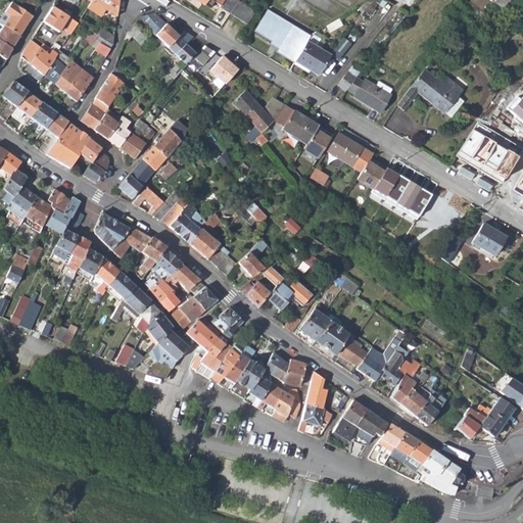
[(41,3),(35,0),(21,0),(18,7),(33,16),(41,3)]
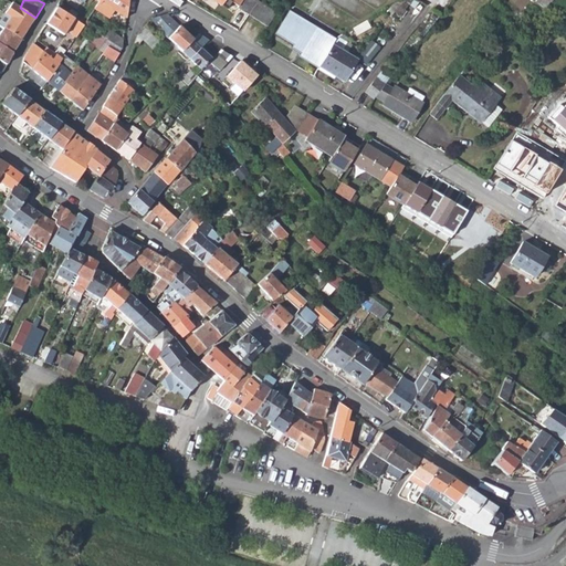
[(100,0),(126,18),(128,0),(100,0)]
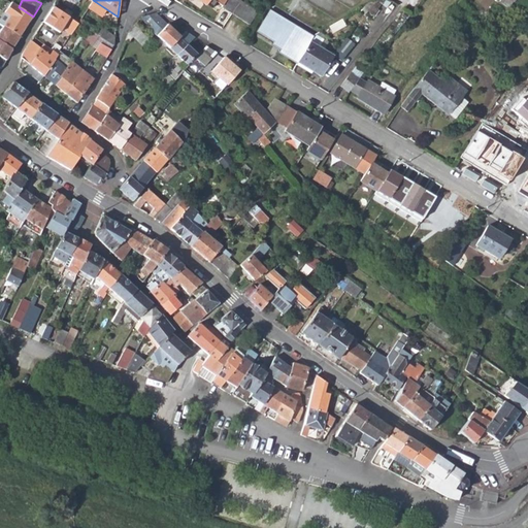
[(210,0),(207,5),(212,9),(217,3),(211,0),(210,0)]
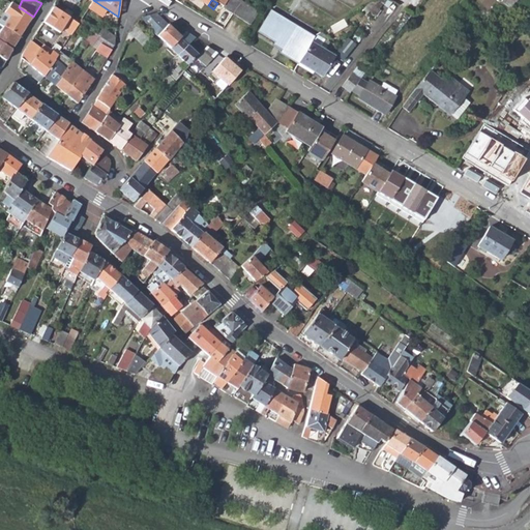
[(241,3),(237,0),(227,0),(223,7),(232,15),(235,10),(241,3)]
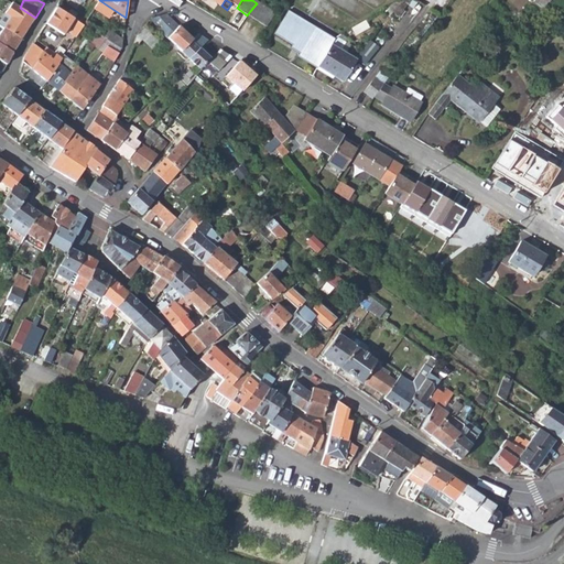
[(264,8),(257,3),(250,11),(247,15),(256,21),(264,8)]
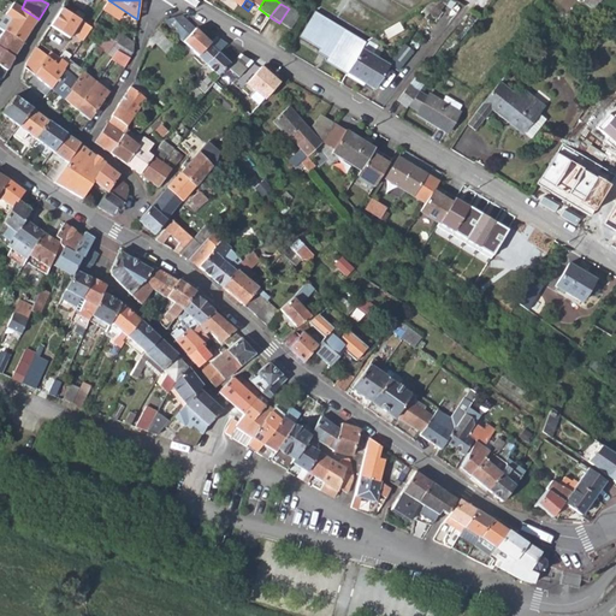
[(11,19),(4,30),(23,43),(39,19),(22,9),(16,5),(12,5),(5,16),(11,19)]
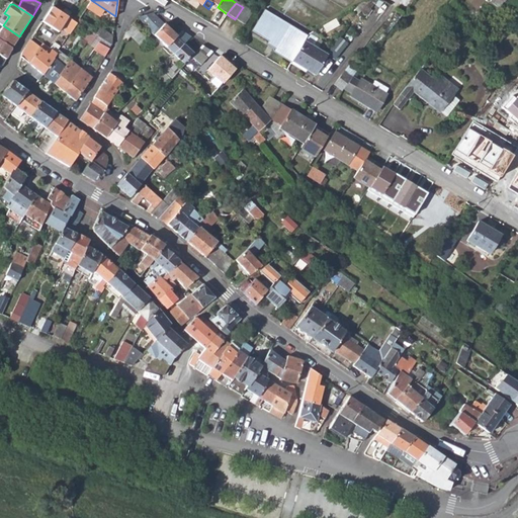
[(64,25),(72,31),(77,23),(69,17),(57,10),(53,7),(42,21),(59,32),(64,25)]
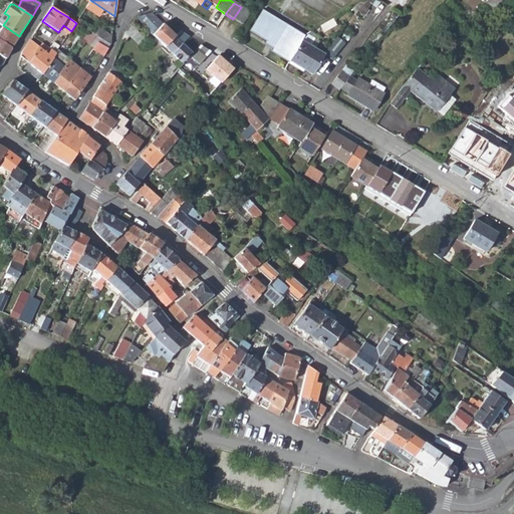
[(233,19),(242,24),(251,12),(241,7),(233,19)]
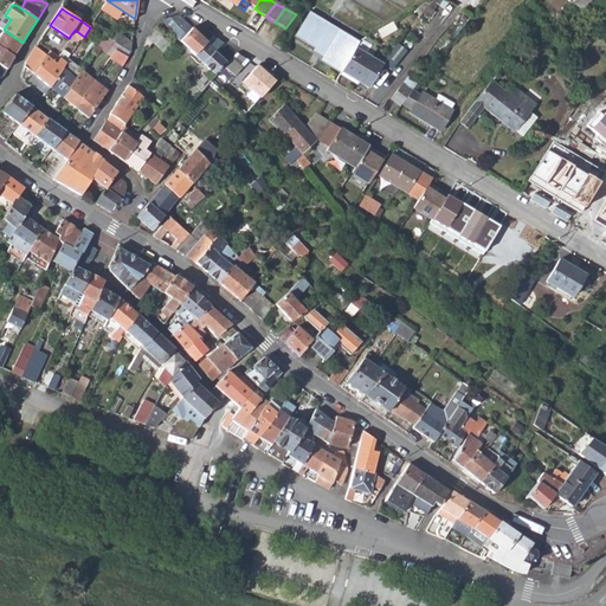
[(296,36),(301,38),(316,15),(310,12),(296,36)]
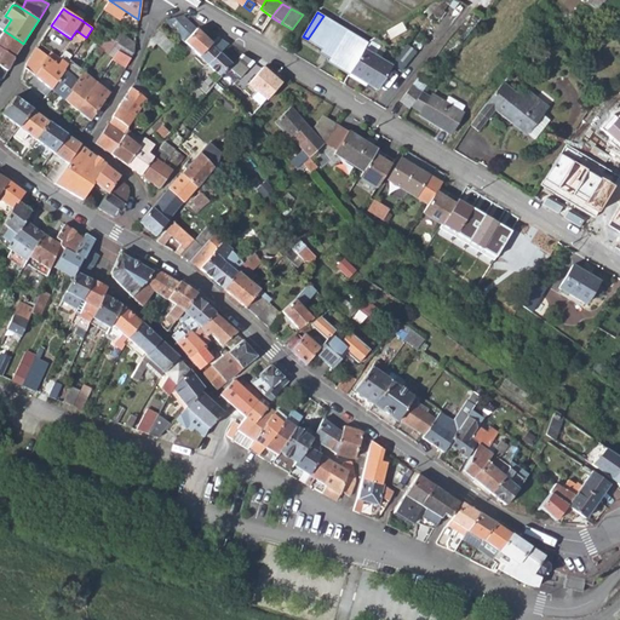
[(166,21),(176,35),(189,21),(185,18),(183,15),(166,21)]
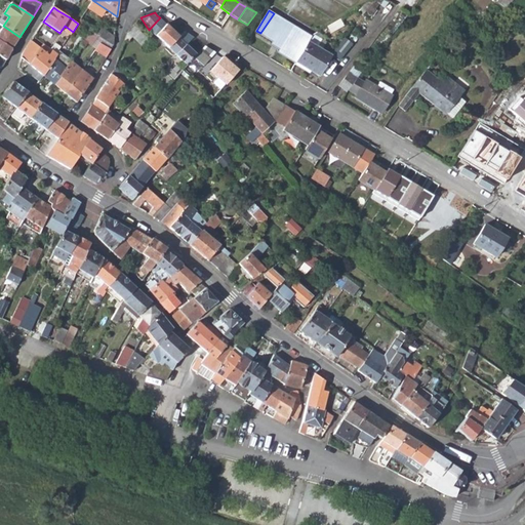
[(260,33),(272,40),(285,21),(274,13),(260,33)]
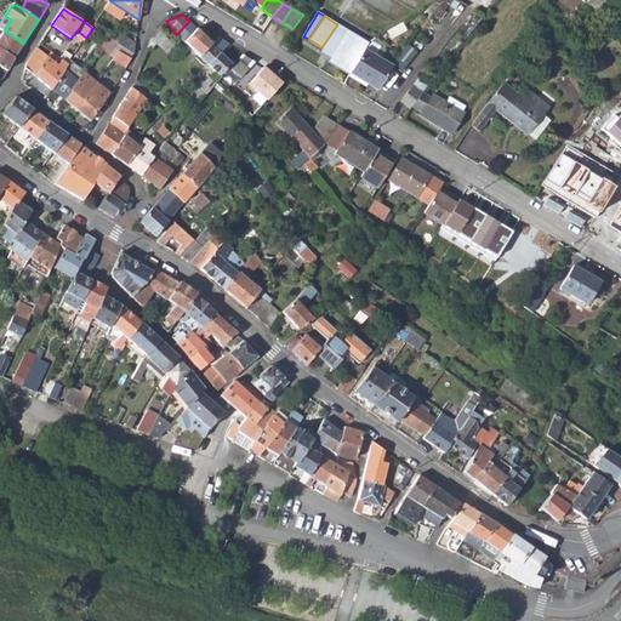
[(198,28),(189,21),(176,35),(186,43),(198,28)]
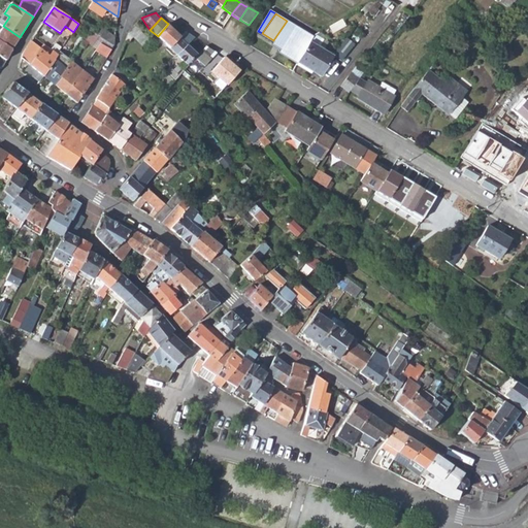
[(279,53),(297,63),(309,43),(314,36),(287,21),(273,40),(284,46),(279,53)]
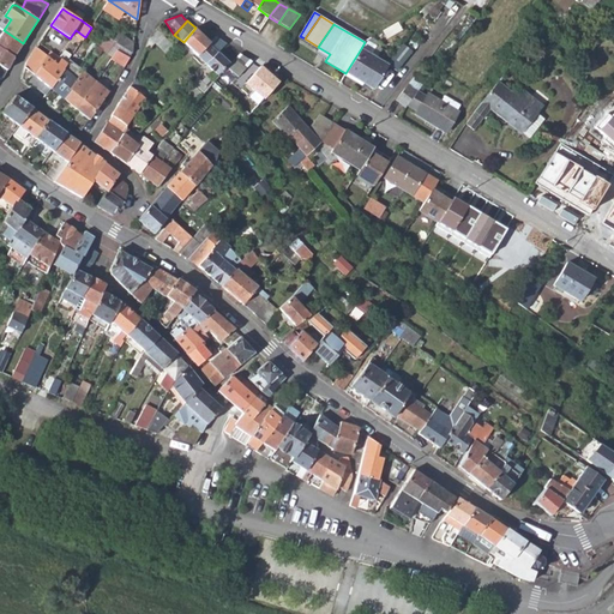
[(184,42),(196,53),(197,54),(209,42),(210,41),(196,28),(184,42)]
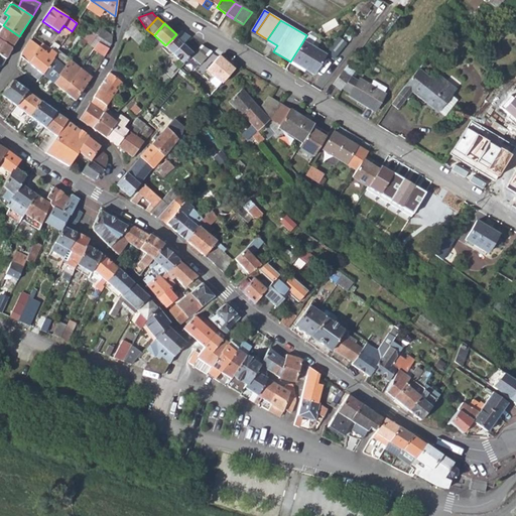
[(3,25),(0,29),(0,41),(11,48),(19,36),(3,25)]
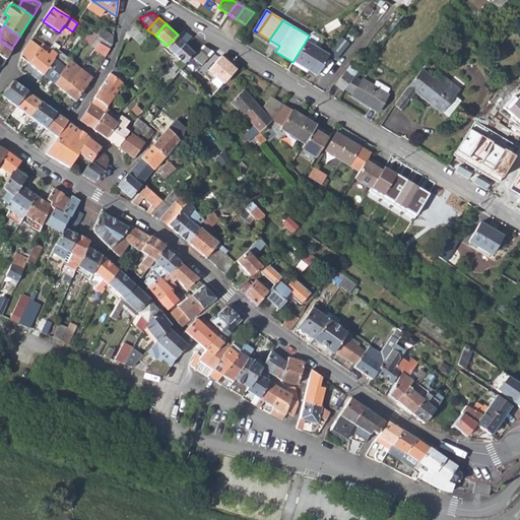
[(147,39),(132,25),(126,31),(141,46),(147,39)]
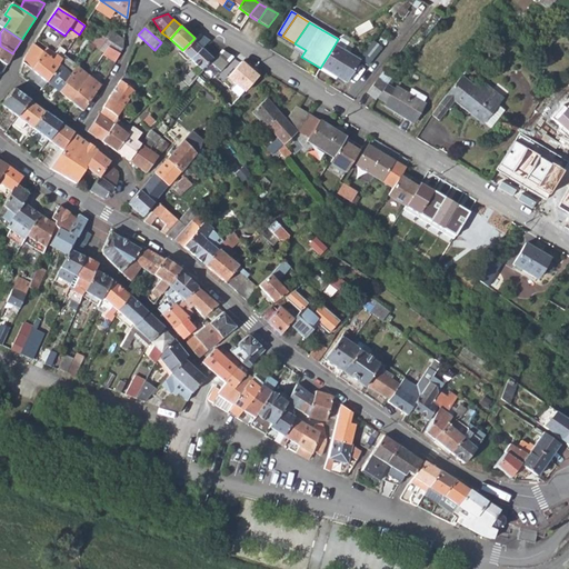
[(107,30),(103,37),(107,39),(123,50),(125,41),(107,30)]
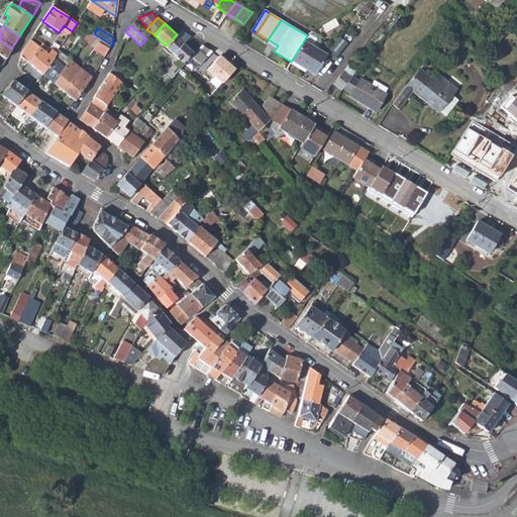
[(91,44),(97,35),(94,33),(89,30),(83,39),(91,44)]
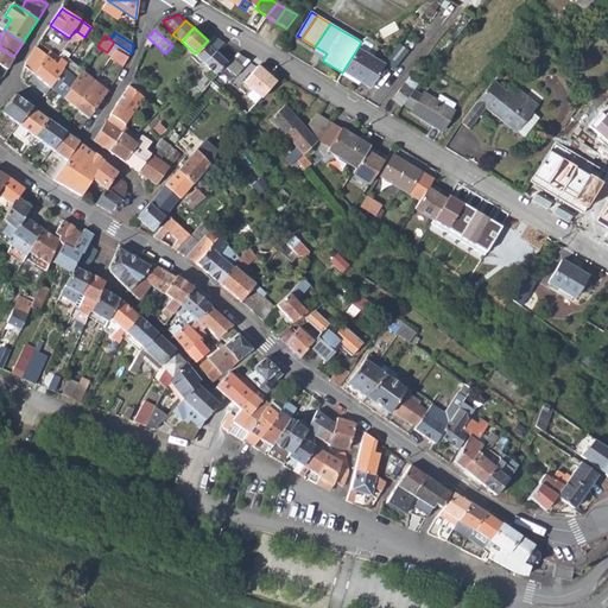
[(216,50),(207,42),(195,54),(213,69),(202,81),(198,77),(196,80),(194,77),(191,80),(194,82),(194,83),(202,92),(220,73),(217,71),(225,63),(228,61),(216,50)]
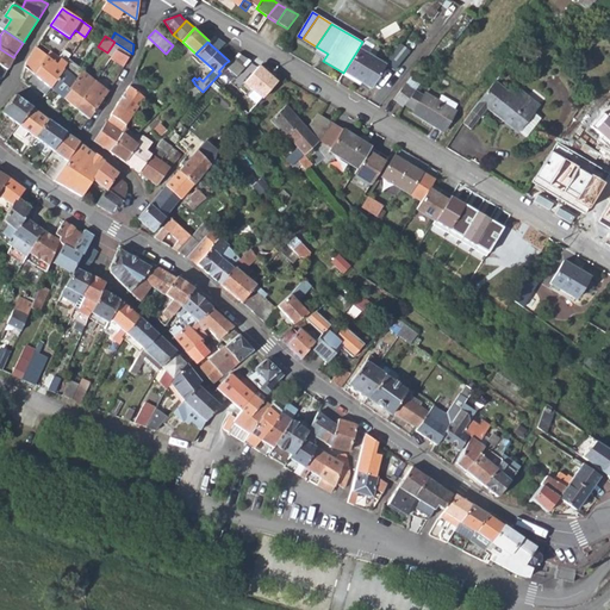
[(47,55),(36,47),(25,63),(24,67),(35,75),(50,88),(63,69),(63,68),(67,62),(61,58),(50,51),(47,55)]
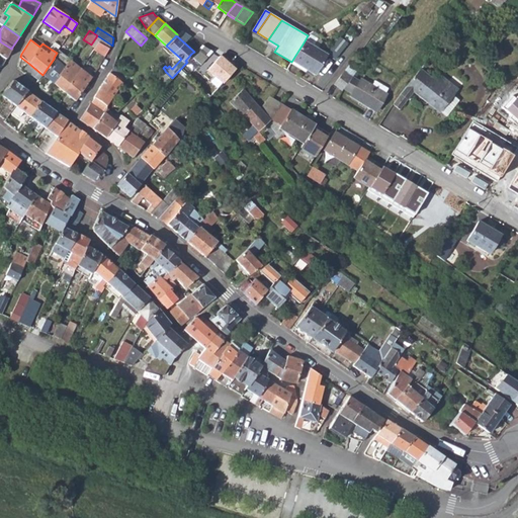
[(0,56),(6,60),(12,50),(11,49),(0,41),(0,56)]
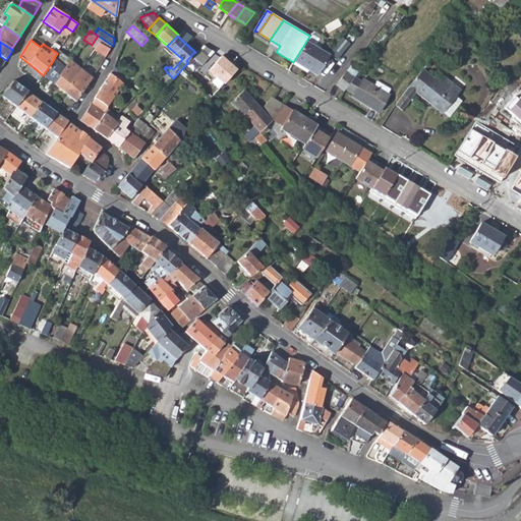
[(101,55),(106,58),(110,50),(99,43),(94,50),(101,55)]
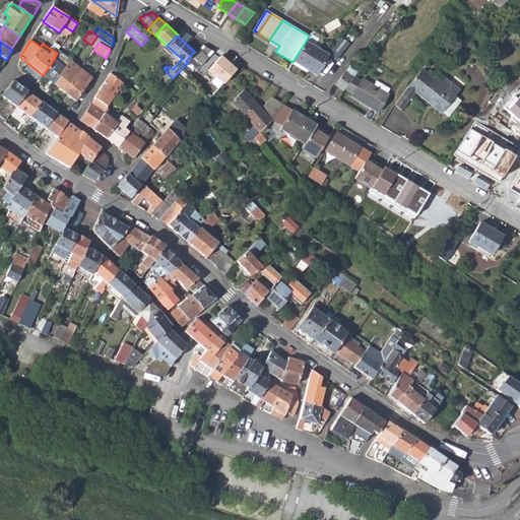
[(328,56),(305,43),(293,62),(316,76),(328,56)]
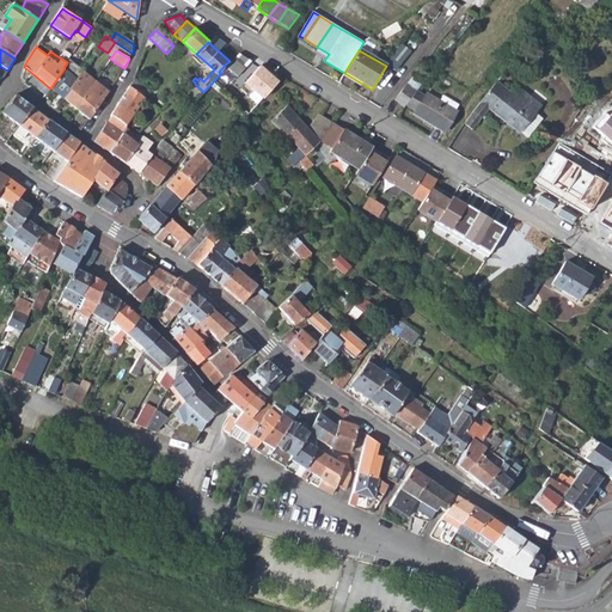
[(239,54),(228,67),(239,77),(251,62),(245,57),(239,54)]
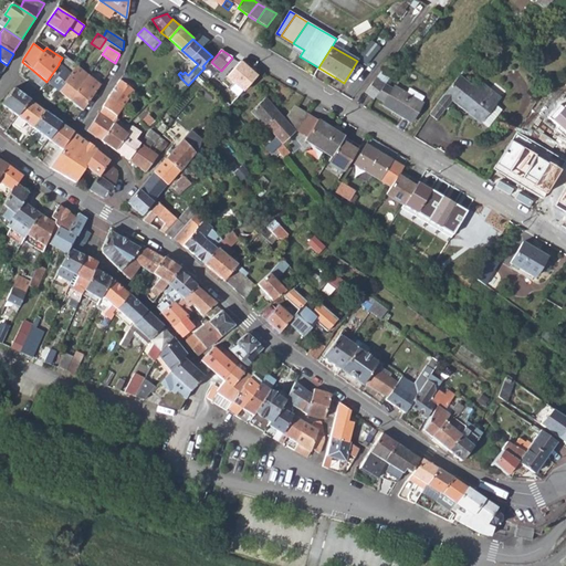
[(76,65),(64,54),(62,58),(59,63),(59,64),(46,82),(53,87),(59,92),(76,65)]
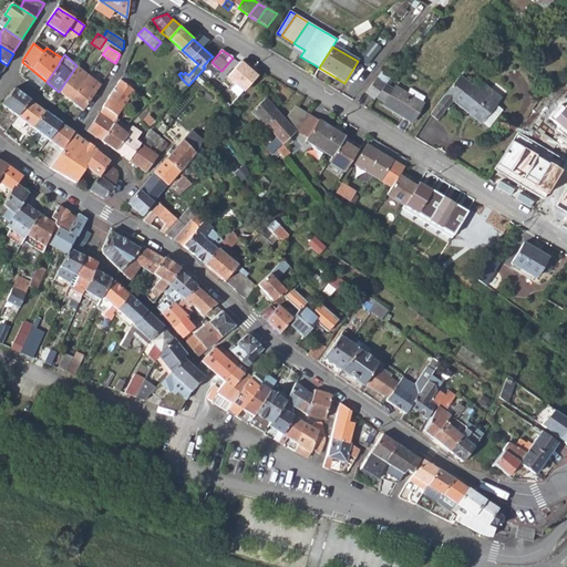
[(59,92),(70,101),(88,74),(76,65),(59,92)]
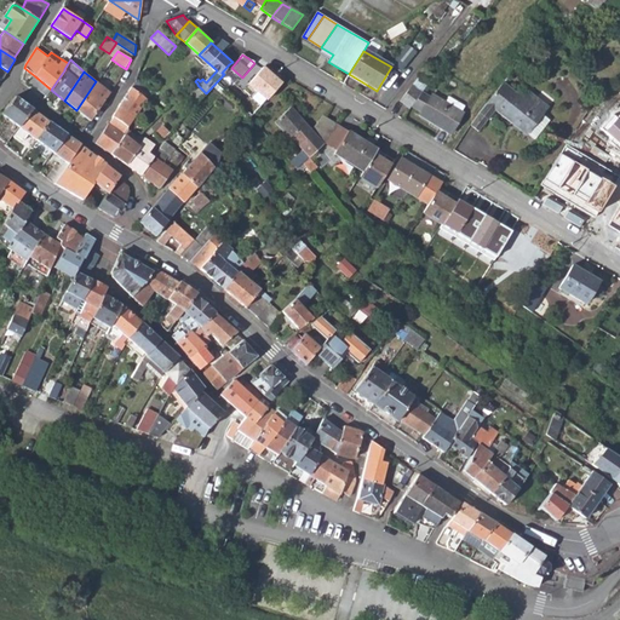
[(29,82),(46,97),(51,90),(35,76),(29,82)]
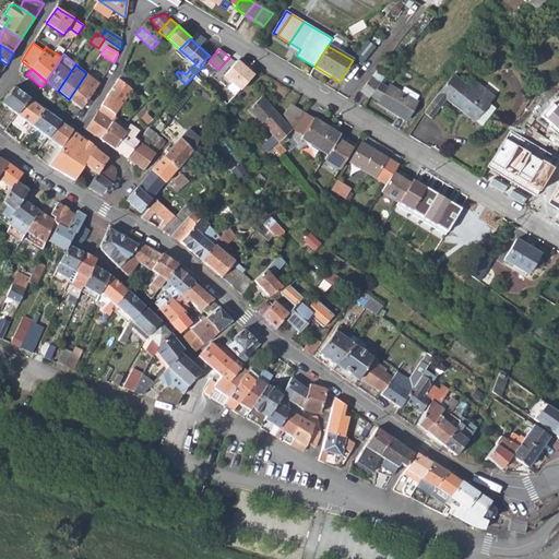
[(118,79),(133,88),(138,82),(122,71),(120,76),(118,79)]
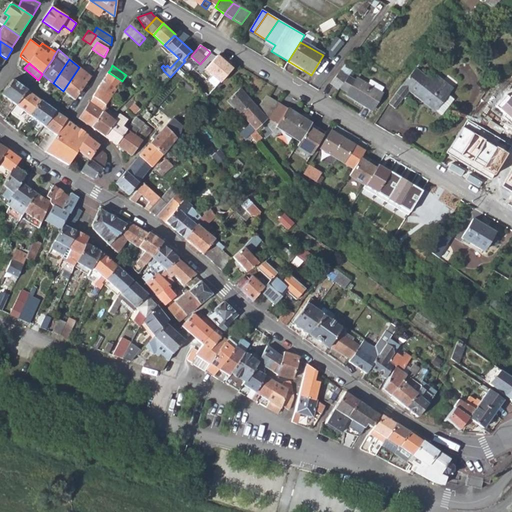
[(63,91),(74,100),(91,77),(79,67),(63,91)]
